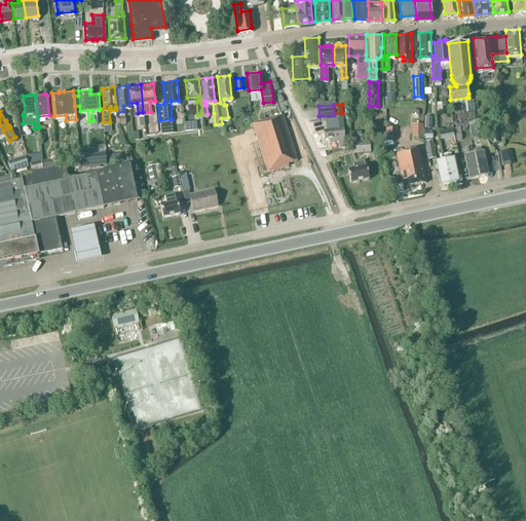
[(297,157),(283,112),(272,115),(272,114),(252,120),(258,138),(249,141),(253,155),(256,164),(260,163),(259,162),(265,160),(267,170),(288,162),(287,160),(297,157)]
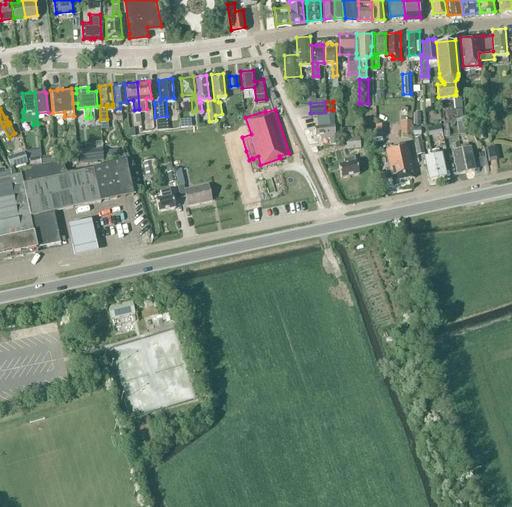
[(334,134),(333,111),(316,113),(318,124),(314,124),(315,133),(320,132),(320,136),(329,135),(330,141),(335,140),(334,134)]
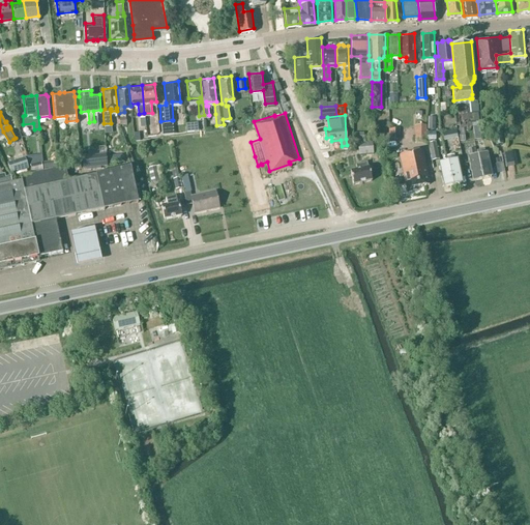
[(172,120),(160,121),(162,130),(173,129),(172,120)]
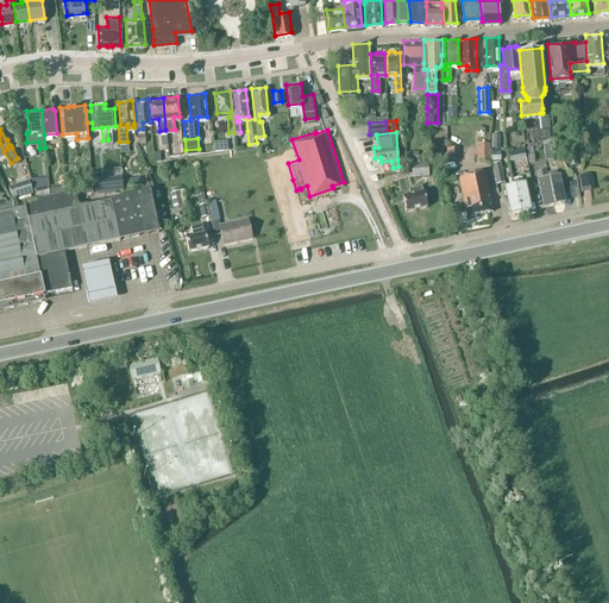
[(490,158),(490,139),(476,139),(476,158),(490,158)]
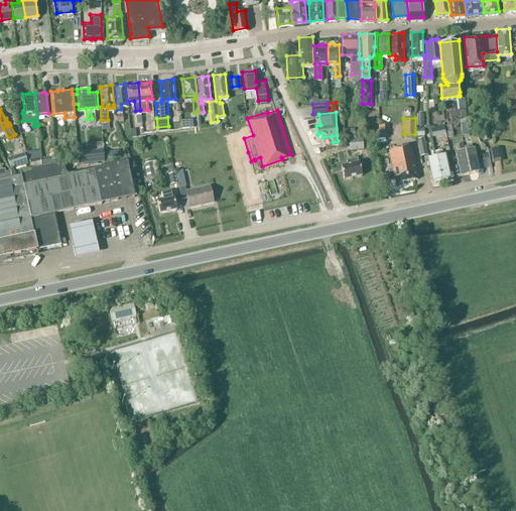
[(379,132),(389,132),(389,122),(379,122),(379,132)]
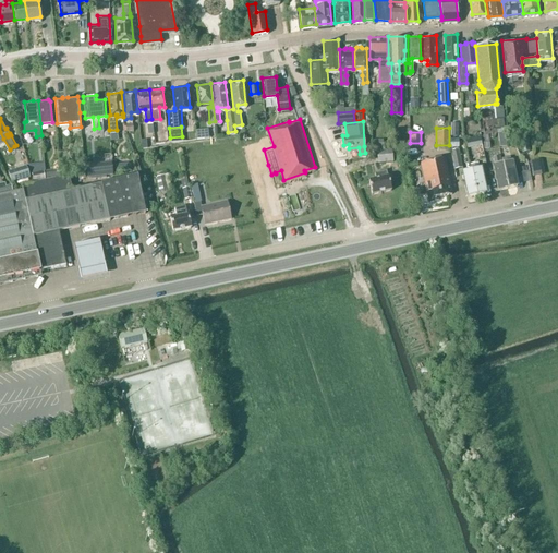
[(481,134),(465,137),(466,144),(482,142),(481,134)]
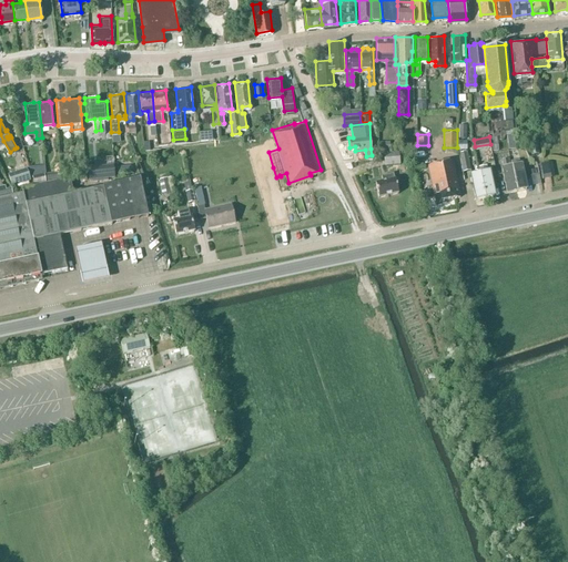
[(384,162),(399,160),(398,147),(383,149),(384,162)]
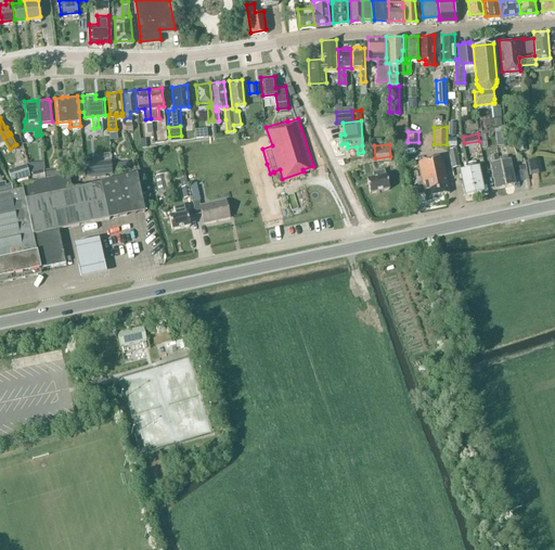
[(453,164),(460,163),(459,153),(457,144),(450,145),(451,153),(453,164)]
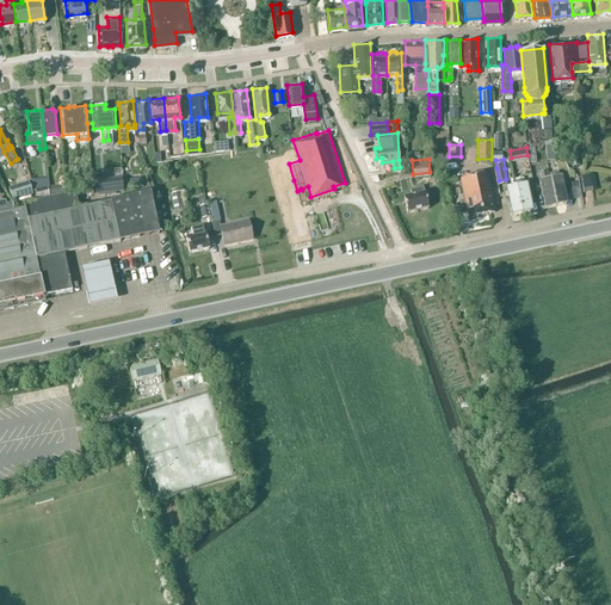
[(584,186),(593,184),(590,167),(580,170),(584,186)]
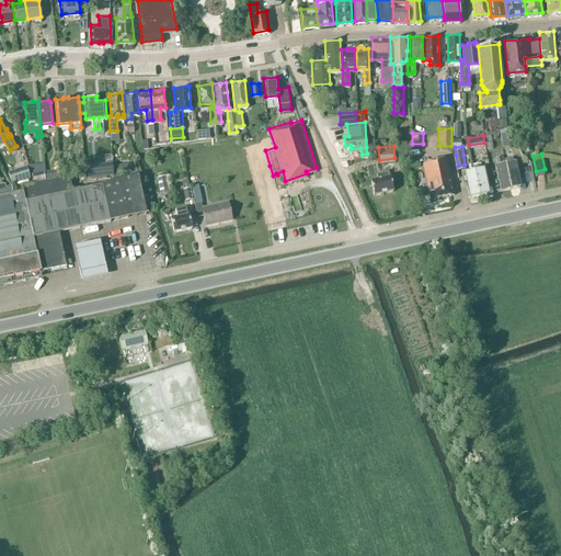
[(431,196),(454,191),(447,156),(423,160),(431,196)]
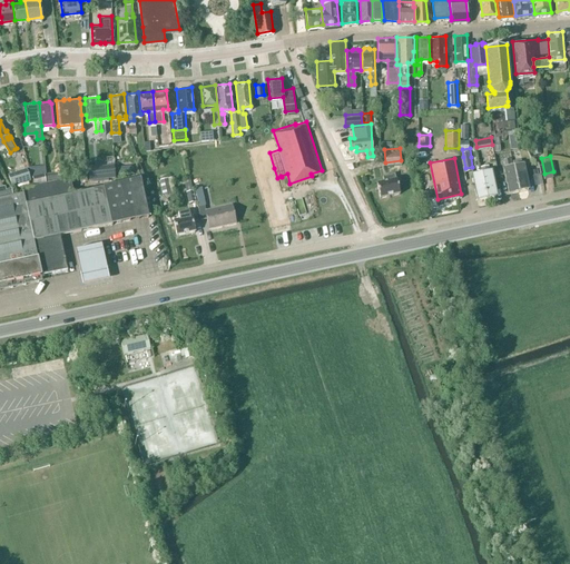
[(114,161),(101,162),(102,175),(115,174),(114,161)]
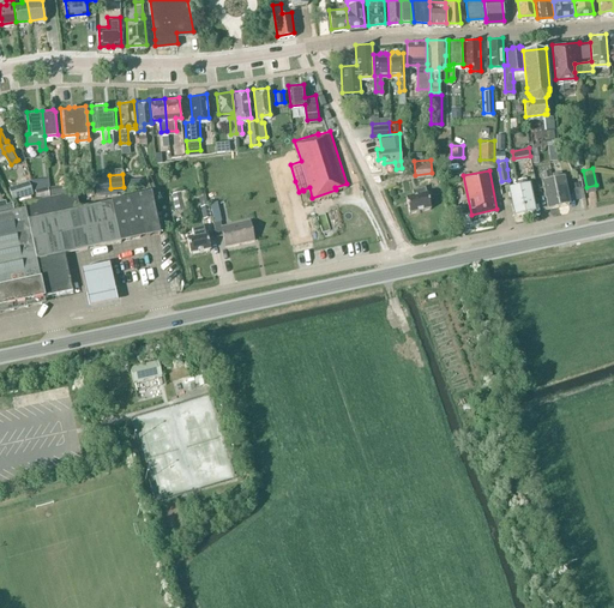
[(553,176),(559,203),(569,200),(564,174),(553,176)]
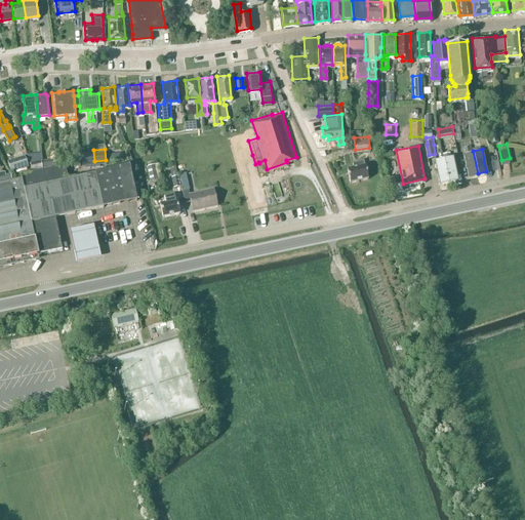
[(443,157),(448,180),(456,177),(452,155),(451,155),(450,150),(442,151),(443,157)]
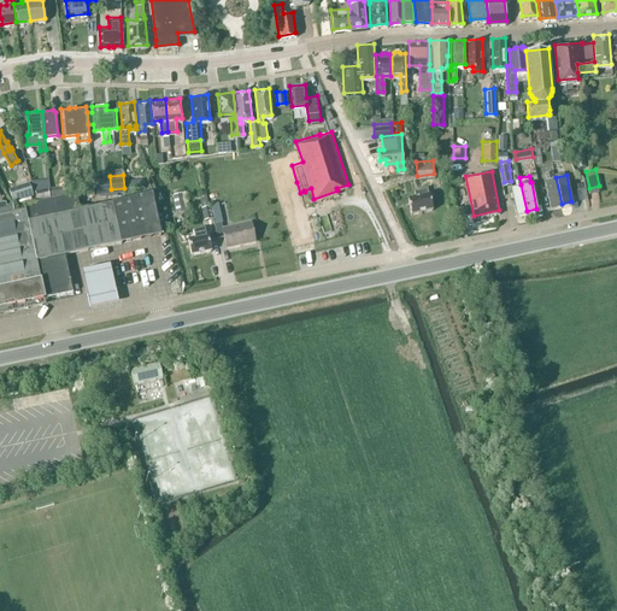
[(551,206),(562,204),(556,177),(546,180),(551,206)]
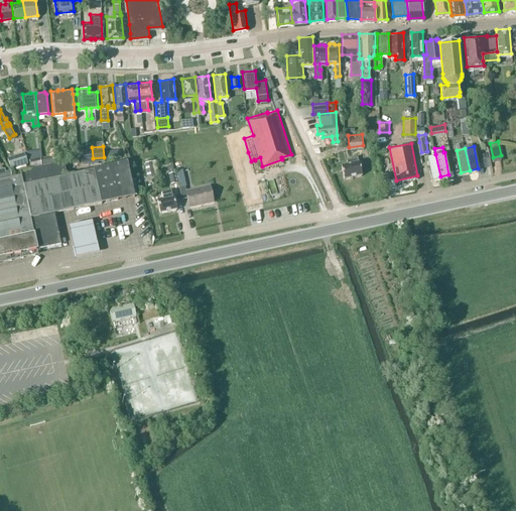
[(10,166),(27,160),(24,149),(7,155),(10,166)]
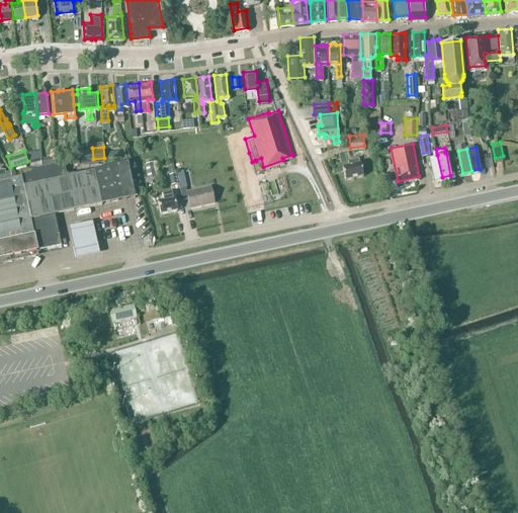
[(483,163),(493,160),(491,153),(481,155),(483,163)]
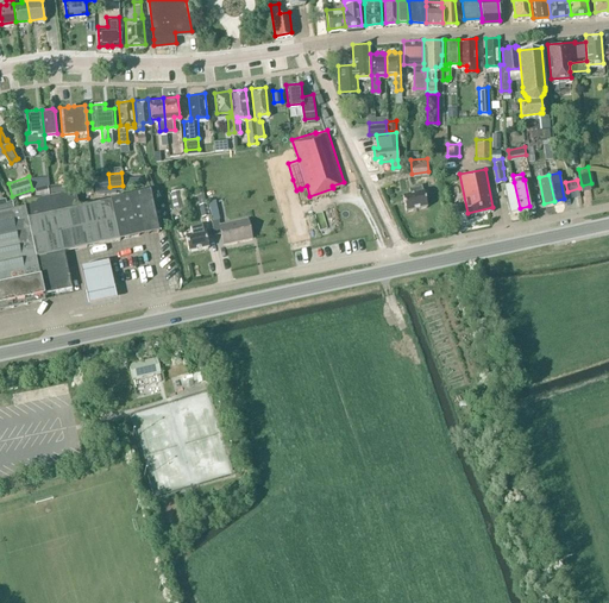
[(424,188),(421,182),(408,184),(410,192),(402,193),(406,208),(427,203),(424,188)]
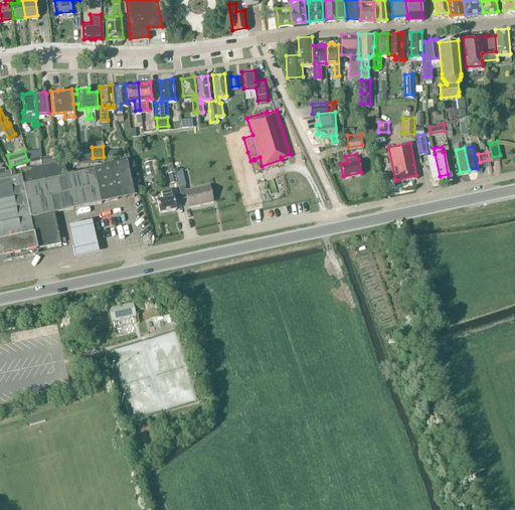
[(431,178),(440,176),(435,154),(426,155),(431,178)]
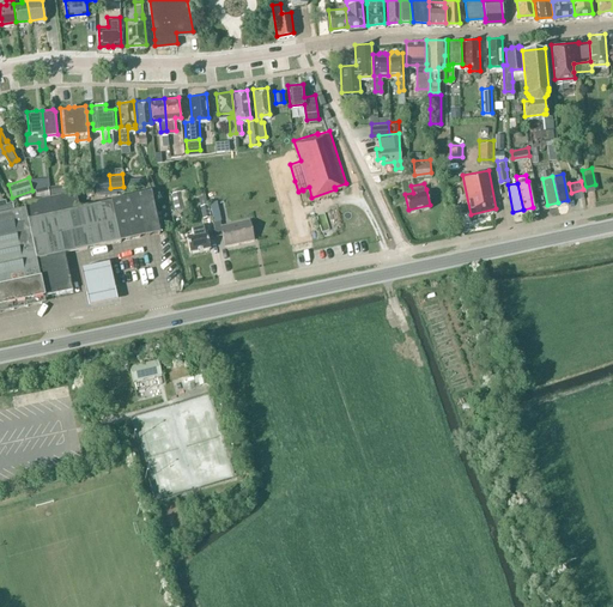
[(173,187),(175,206),(189,204),(187,184),(173,187)]
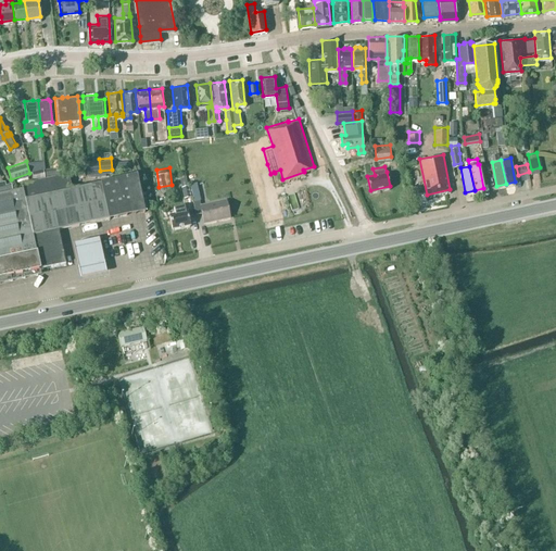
[(24,196),(39,266),(65,260),(59,226),(109,215),(109,216),(144,209),(137,172),(72,186),(68,173),(22,184),(22,187),(24,197),(24,196)]
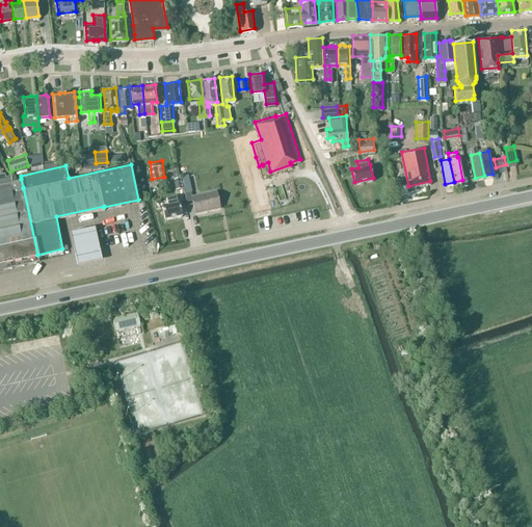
[(183,184),(181,174),(174,175),(177,185),(183,184)]
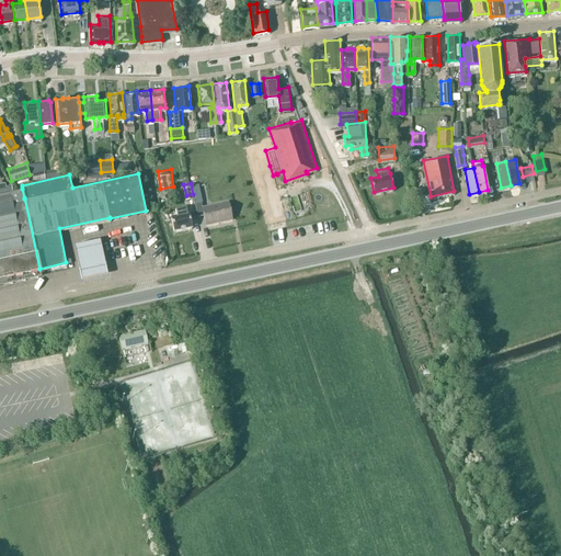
[(9,191),(0,193),(0,276),(39,269),(24,197),(24,199),(22,189),(9,191)]
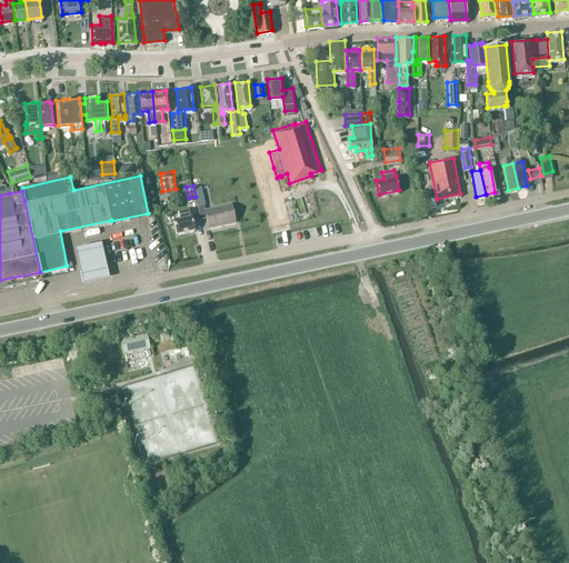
[(206,208),(203,202),(198,203),(200,215),(207,214),(209,224),(235,219),(231,201),(206,208)]
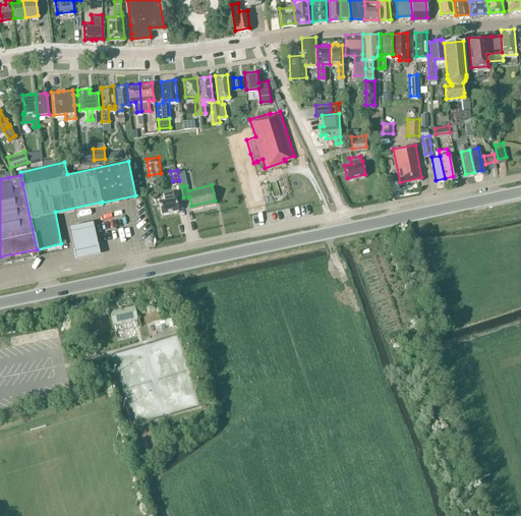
[(173,196),(172,191),(163,193),(164,198),(159,199),(162,213),(178,209),(175,195),(173,196)]
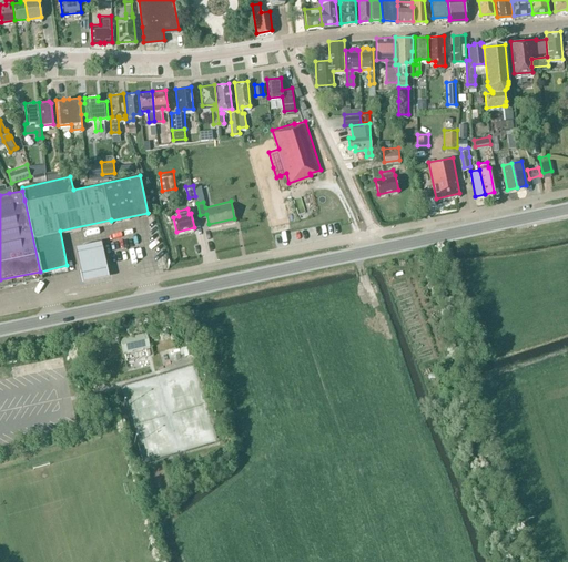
[(100,242),(74,247),(78,264),(82,282),(108,276),(104,258),(100,242)]
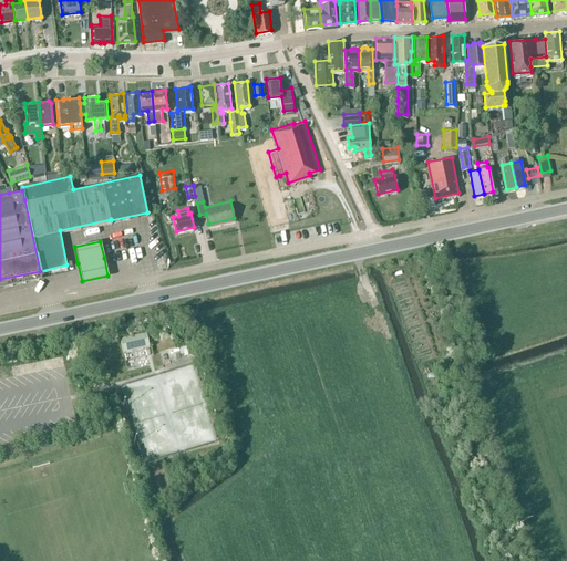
[(124,349),(150,342),(146,330),(121,335),(124,349)]
